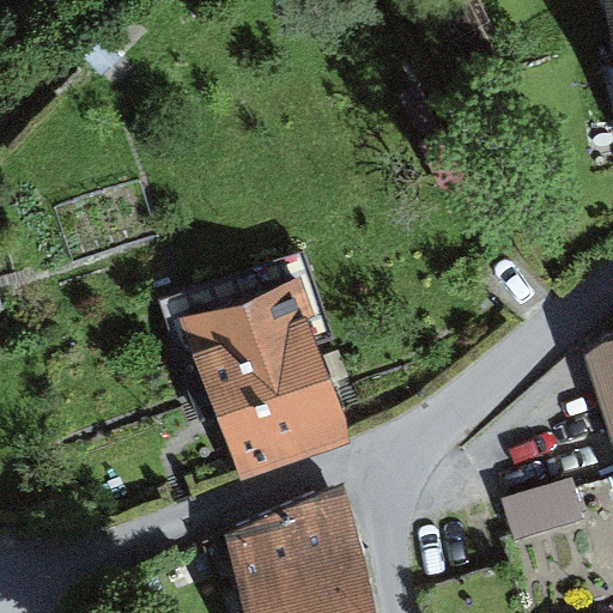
[(478,0),(448,0),(465,36),(490,25),(478,0)]
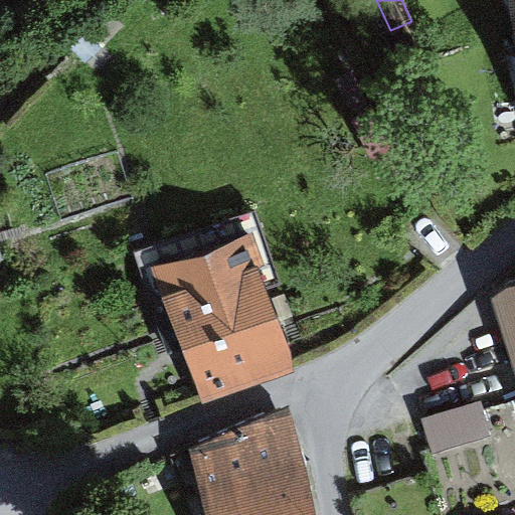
[(253,214),(147,252),(201,406),(292,374),(291,353),(269,291),(280,287),(253,214)]
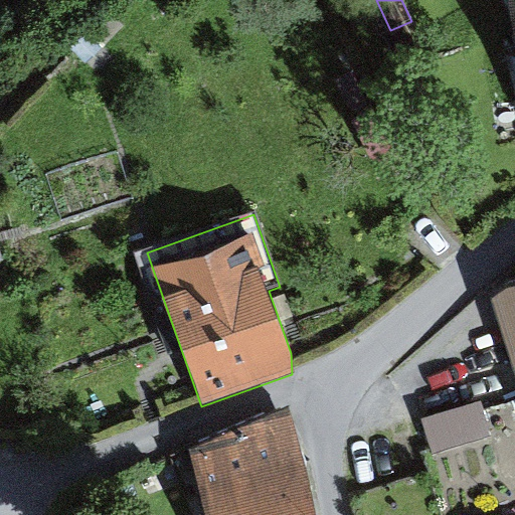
[(514,286),(510,288),(491,302),(514,377),(514,286)]
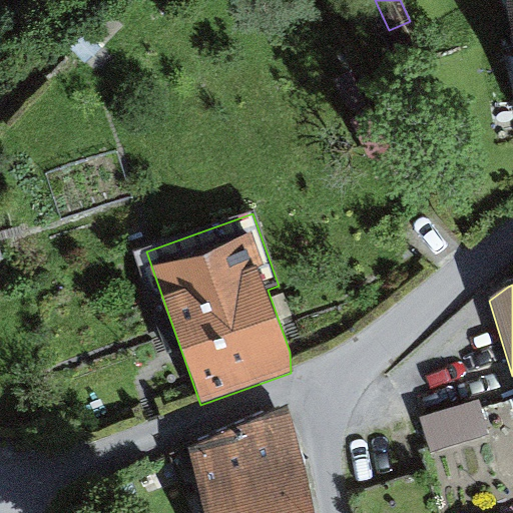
[(478,401),(420,419),(431,452),(489,434),(478,401)]
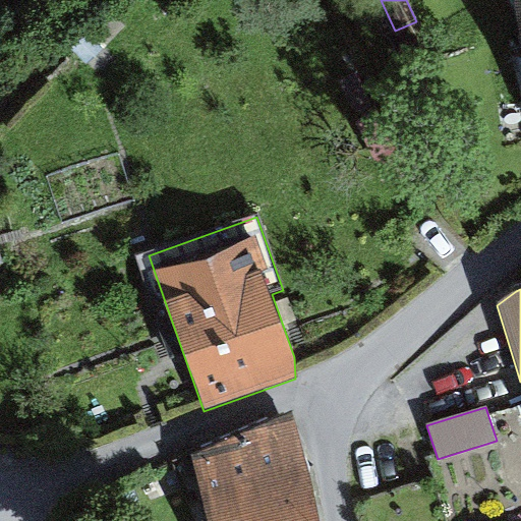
[(197,455),(210,520),(316,520),(301,436),(197,455)]
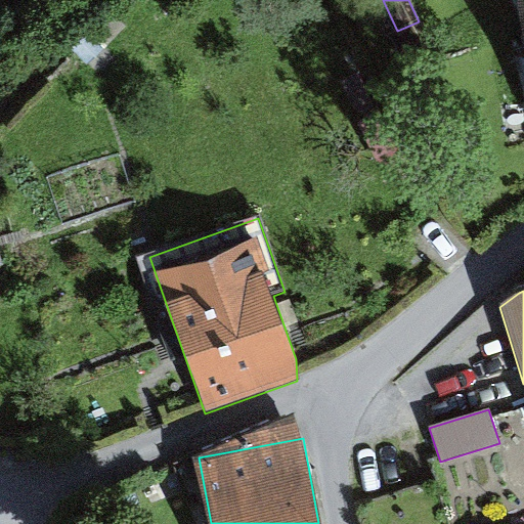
All buildings are outlined.
